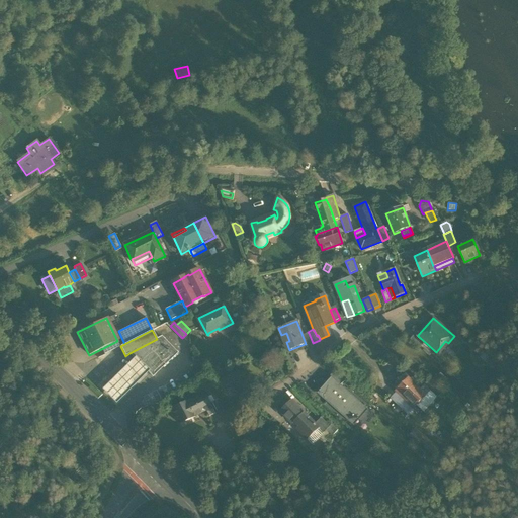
[(313,344),(313,343),(309,333),(303,336),(306,344),(305,344),(307,347),(313,344)]
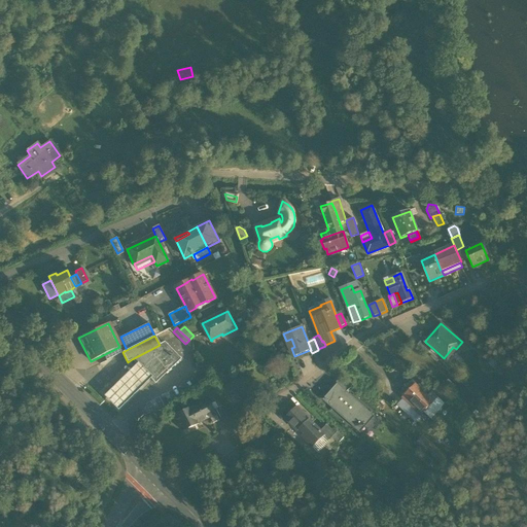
[(417,345),(427,354),(432,348),(425,342),(425,341),(423,339),(417,345)]
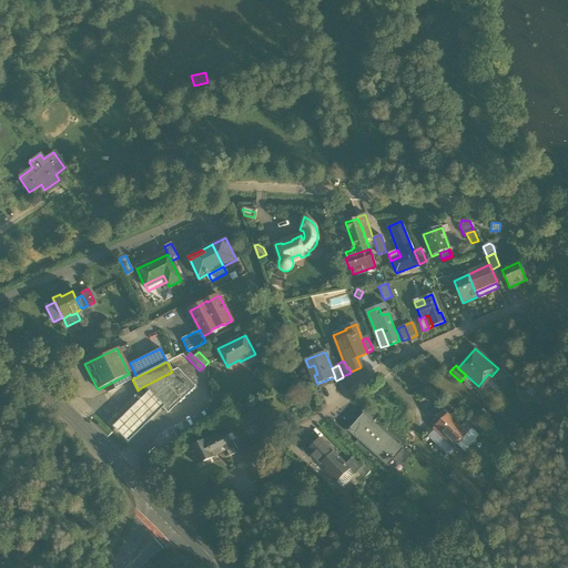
[(176,369),(172,372),(142,387),(166,414),(194,387),(176,369)]
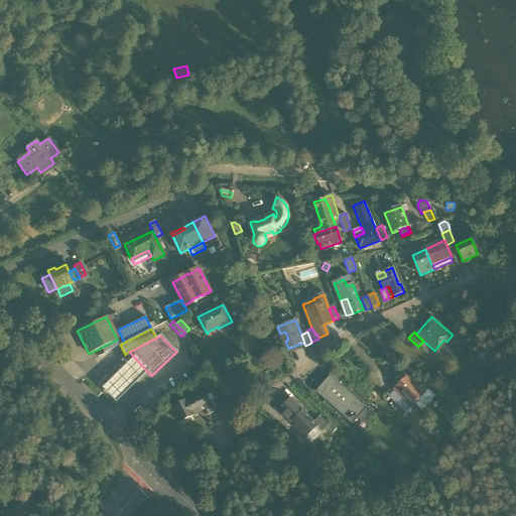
[(101,348),(104,353),(120,345),(117,340),(101,348)]
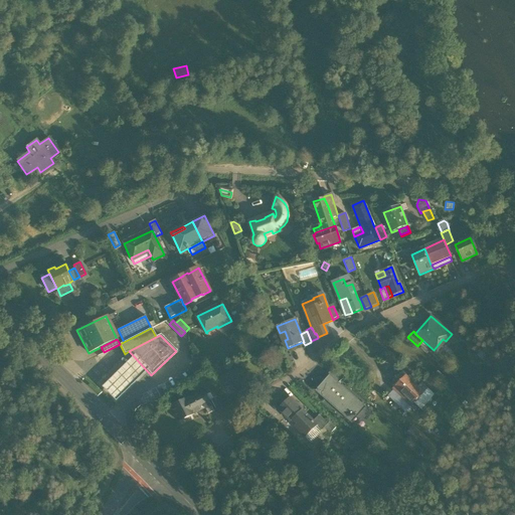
[(443,339),(434,350),(437,352),(446,341),(443,339)]
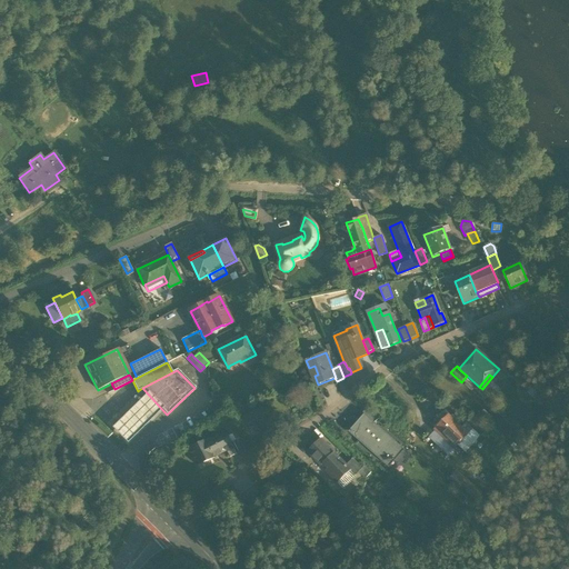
[(127,442),(163,407),(149,392),(112,428),(127,442)]
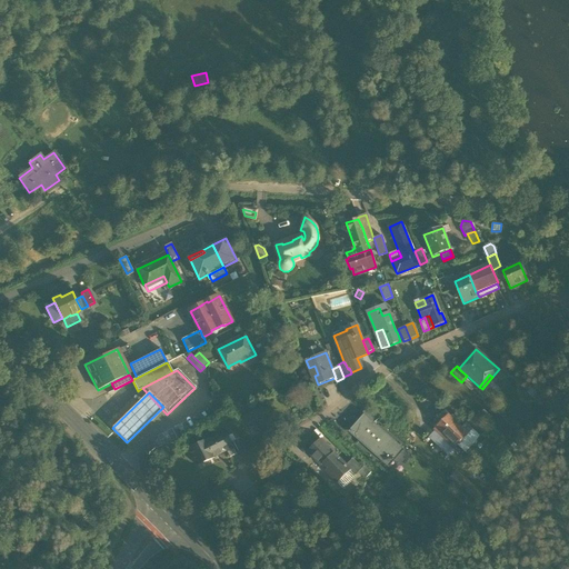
[(210,405),(218,416),(228,408),(220,398),(210,405)]
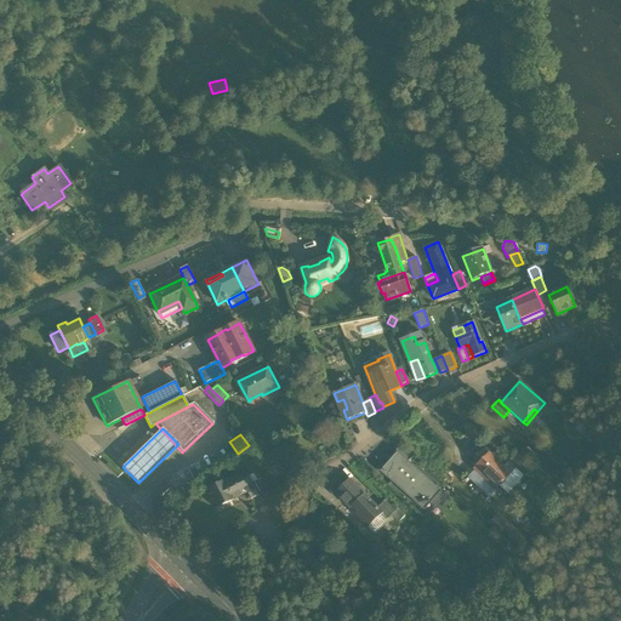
[(399,446),(389,459),(392,461),(398,454),(408,463),(412,457),(399,446)]
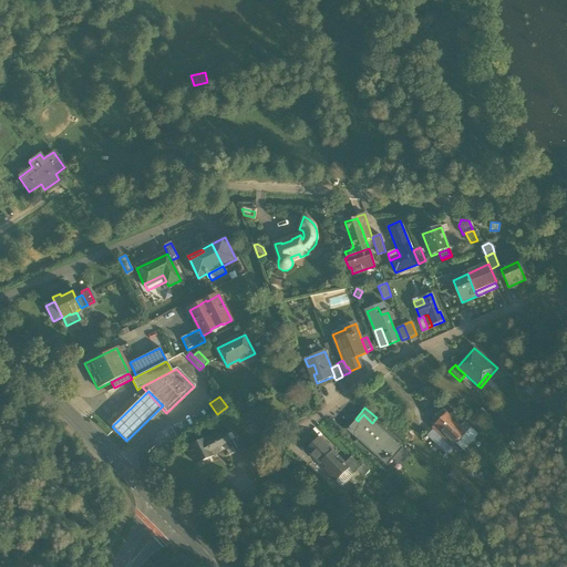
[(480,410),(472,418),(476,421),(484,414),(480,410)]
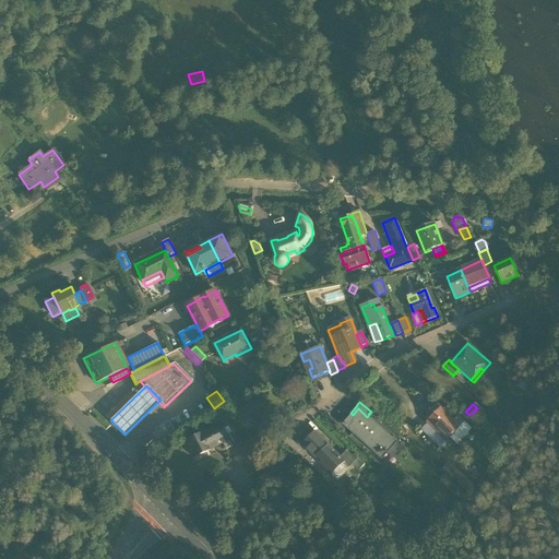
[(438,428),(449,439),(450,437),(461,426),(454,419),(441,407),(429,419),(435,425),(431,427),(435,430),(438,428)]
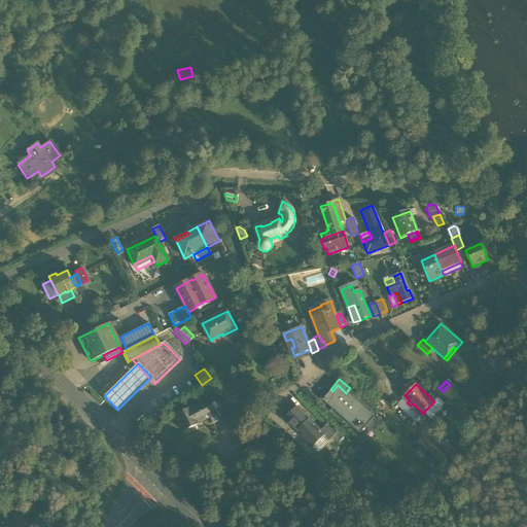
[(359,423),(364,427),(373,417),(346,393),(338,385),(332,391),(324,400),(355,427),(359,423)]
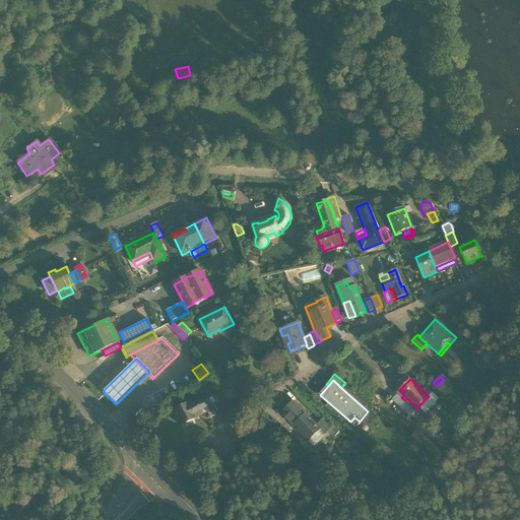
[(451,388),(444,380),(437,386),(433,383),(432,381),(423,390),(429,396),(436,403),(451,388)]
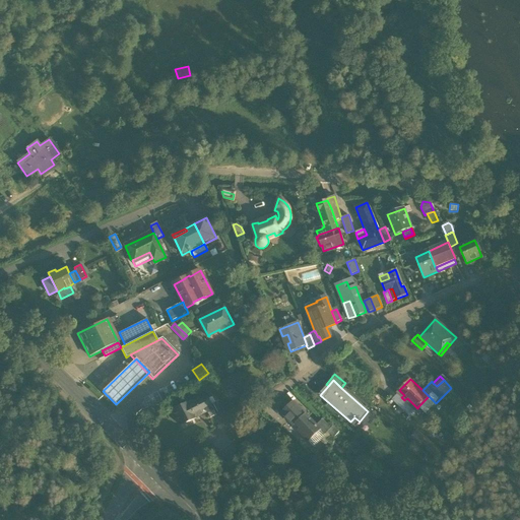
[(404,395),(399,390),(391,399),(409,417),(417,408),(407,398),(404,400),(401,397),(404,395)]
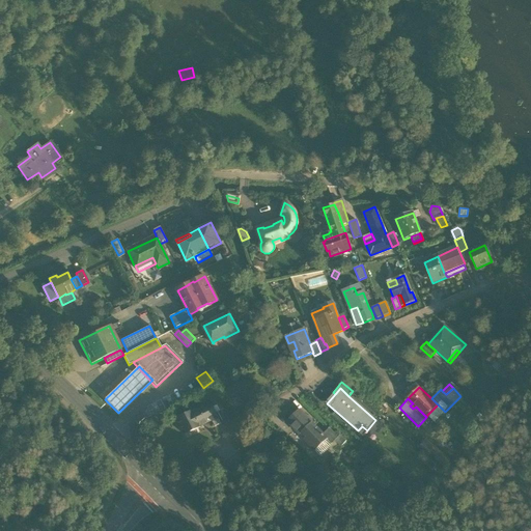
[(204,406),(205,407),(206,406),(211,416),(216,414),(211,402),(204,406)]
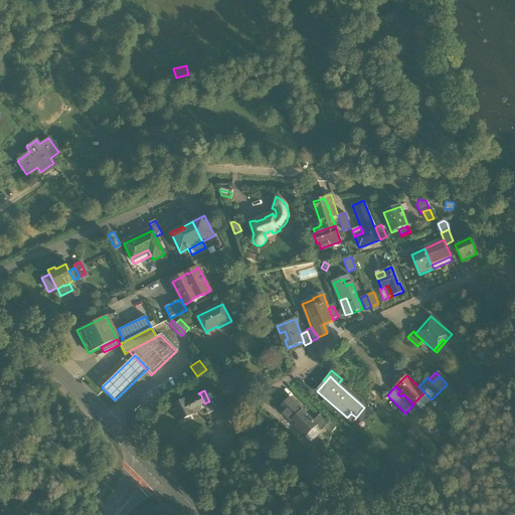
[(423,406),(432,399),(424,392),(414,402),(421,409),(424,406),(423,406)]
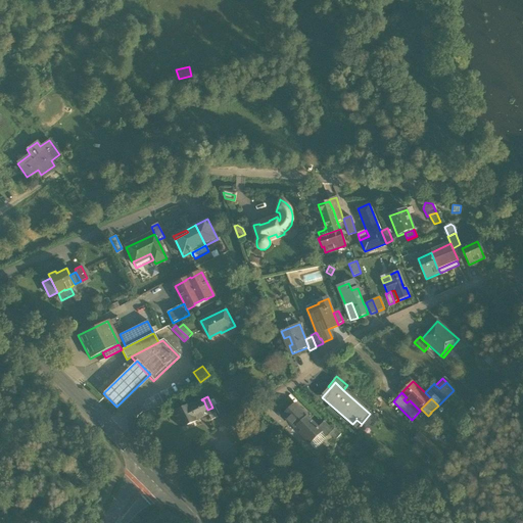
[(210,415),(207,410),(203,399),(202,400),(183,410),(183,411),(190,424),(190,425),(209,416),(210,415)]
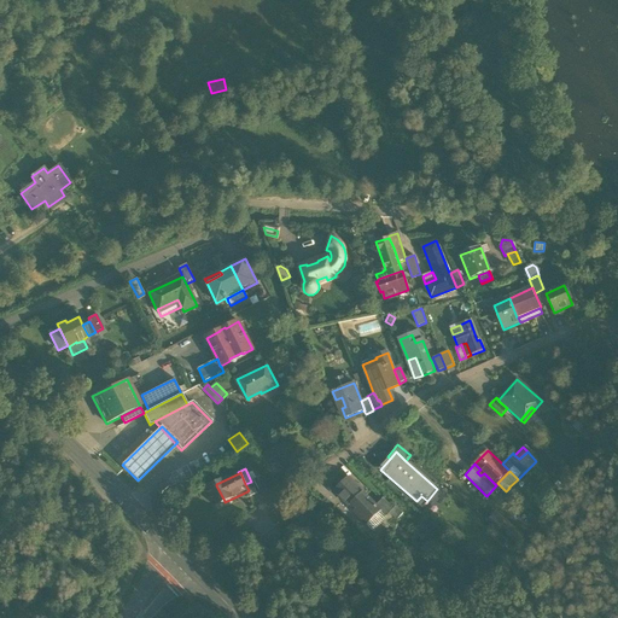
[(354,513),(362,523),(377,509),(378,509),(375,507),(368,500),(349,479),(336,491),(349,507),(351,505),(356,511),(354,513)]
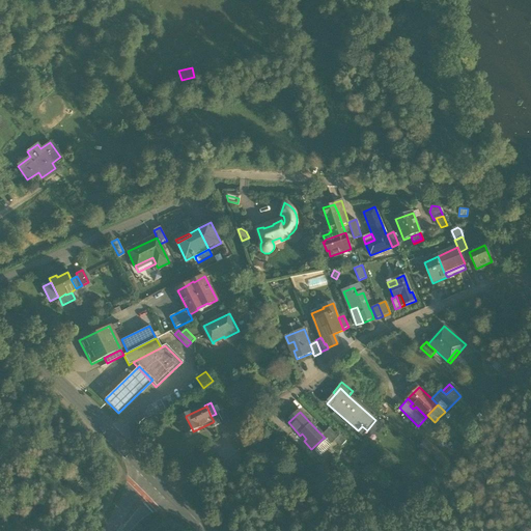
[(213,422),(216,427),(222,425),(216,414),(211,416),(214,421),(213,422)]
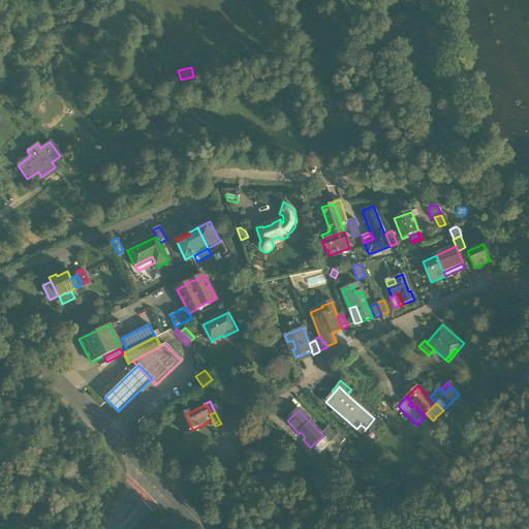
[(230,417),(234,423),(241,418),(239,414),(230,417)]
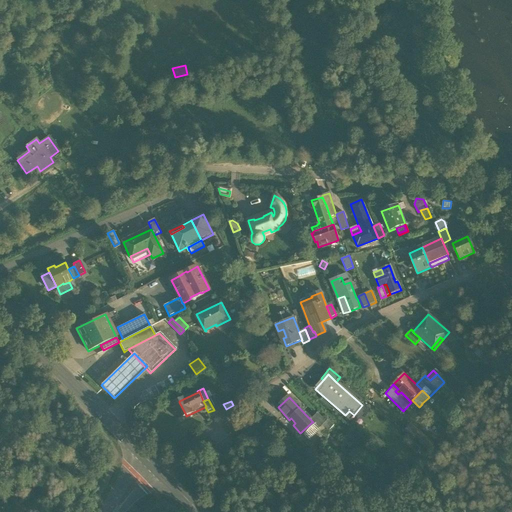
[(178,419),(186,415),(179,402),(172,406),(178,419)]
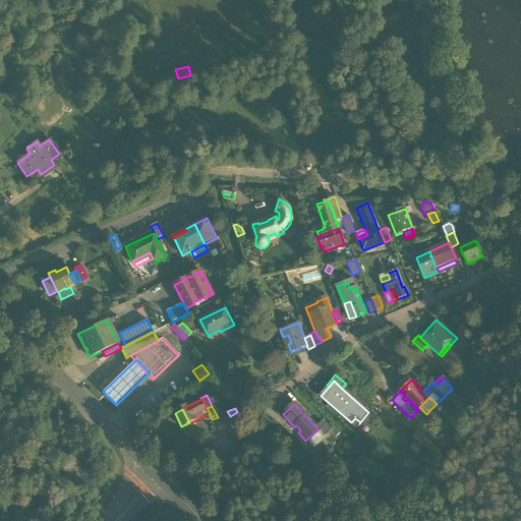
[(355,418),(351,422),(355,426),(360,422),(355,418)]
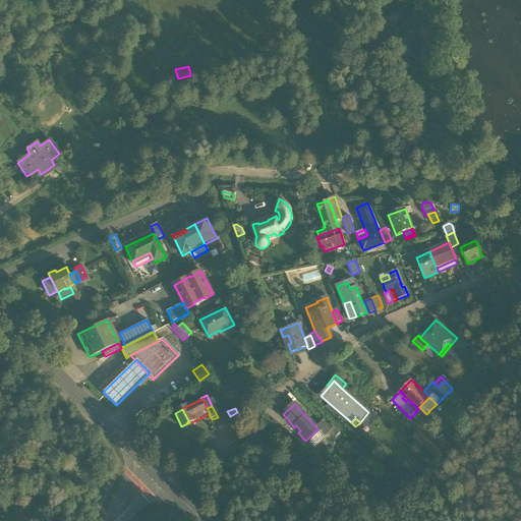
[(317,429),(325,438),(329,433),(331,430),(323,421),(316,427),(319,429),(317,429)]
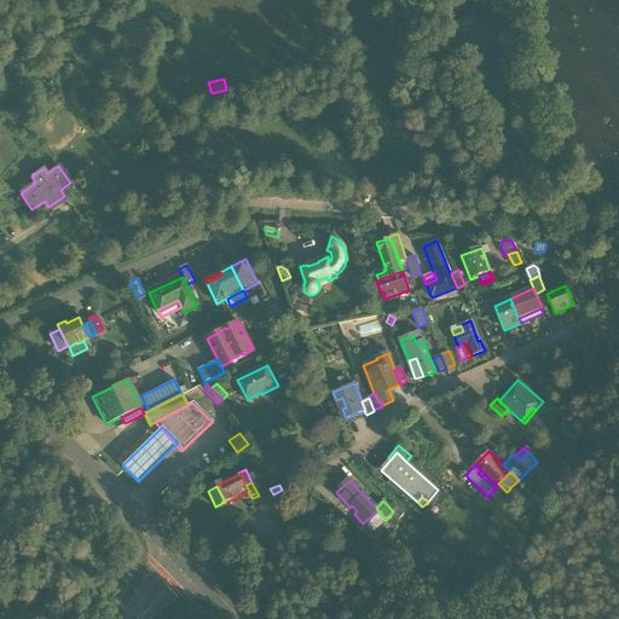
[(279,514),(284,520),(294,513),(289,507),(279,514)]
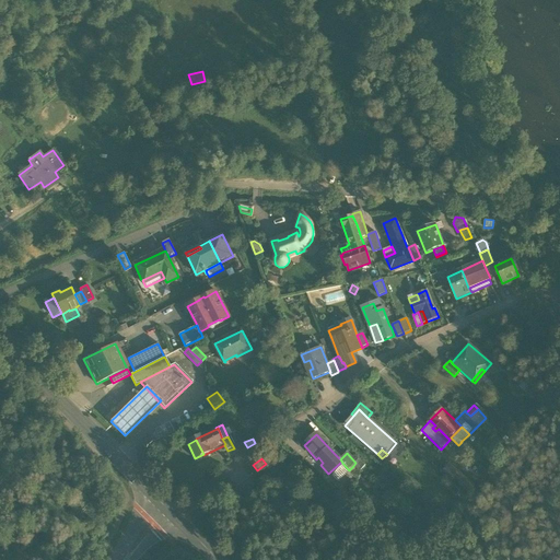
[(360,459),(356,463),(353,466),(360,471),(365,464),(360,459)]
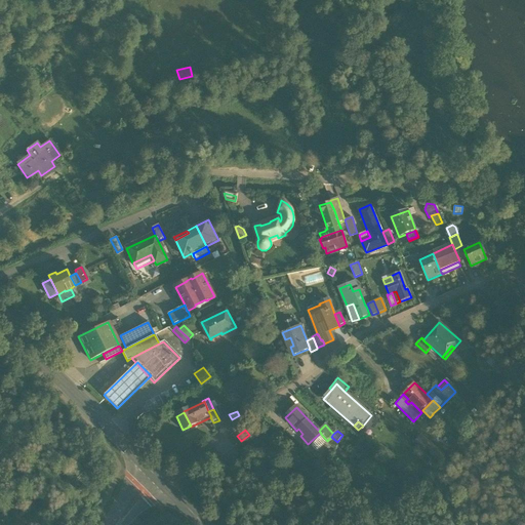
[(318,451),(327,441),(320,433),(308,444),(317,451),(318,451)]
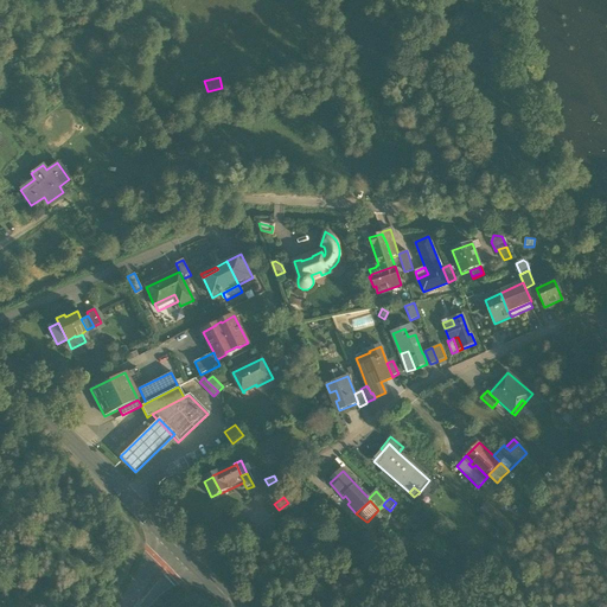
[(486,502),(479,510),(508,535),(516,525),(486,502)]
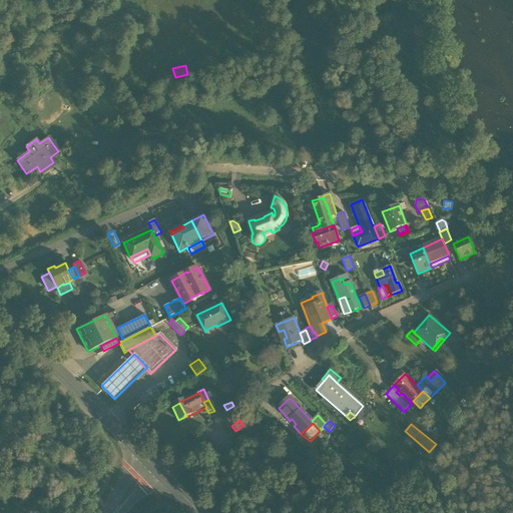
[(306,445),(314,453),(318,449),(311,441),(310,441),(306,445)]
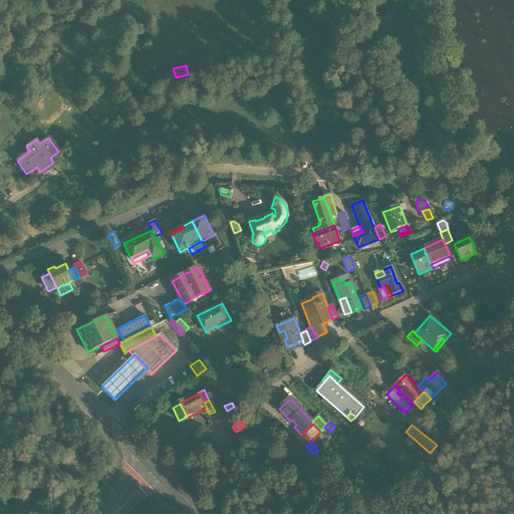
[(410,448),(418,455),(422,451),(414,444),(410,448)]
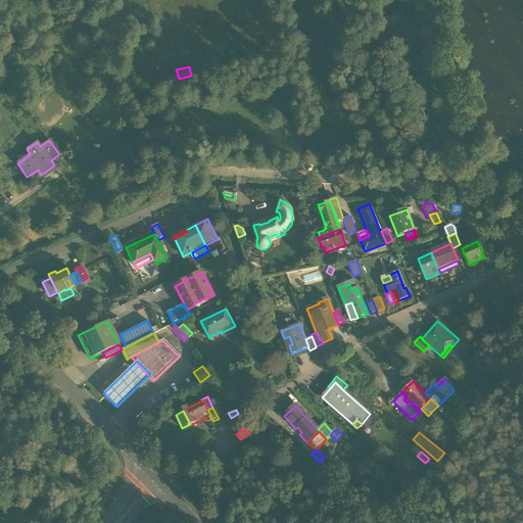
[(216,474),(220,478),(230,468),(226,464),(216,474)]
